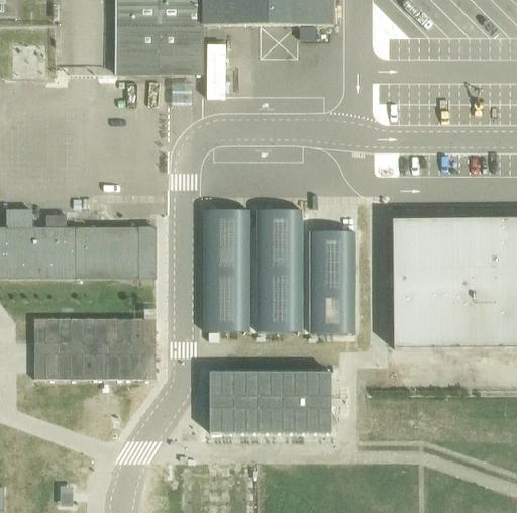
[(114,0),(115,54),(115,74),(205,73),(205,23),(335,23),(334,0),(114,0)]
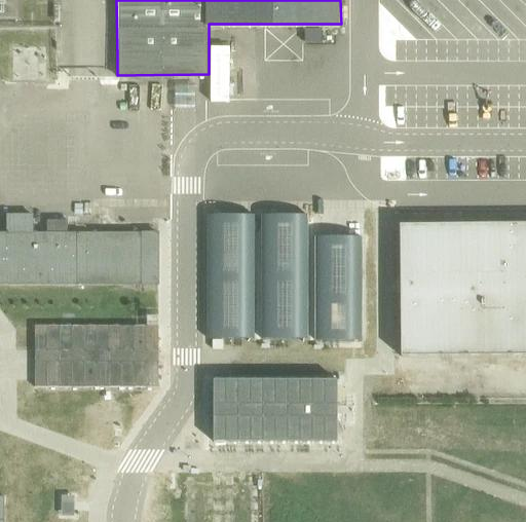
[(214,97),(231,97),(231,79),(230,79),(230,42),(214,42),(214,97)]
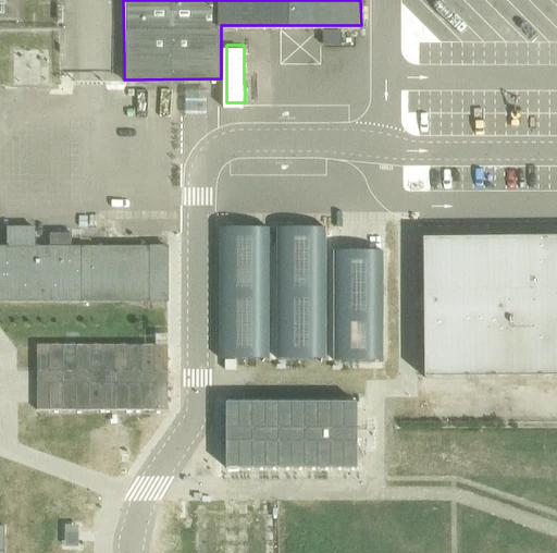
[(0,298),(169,299),(169,243),(150,243),(36,243),(36,223),(7,224),(7,243),(0,243),(0,552),(4,552),(5,524),(0,523),(0,298)]
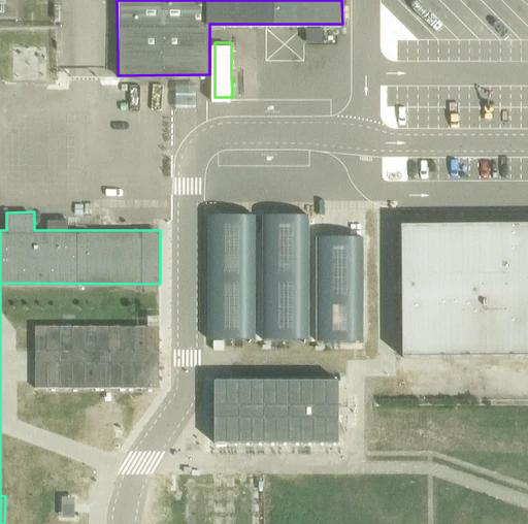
[(255,214),(208,214),(208,338),(255,338),(255,214)]
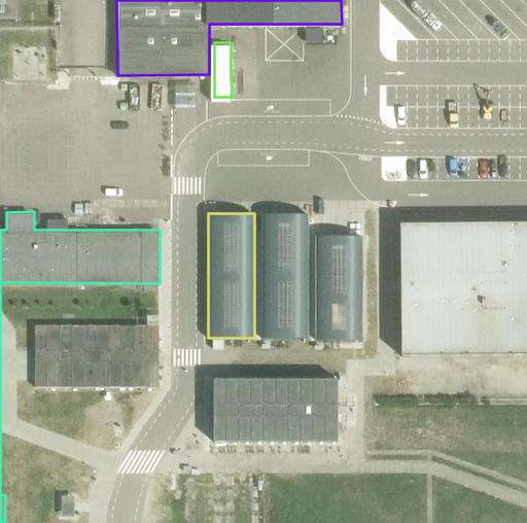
[(309,213),(261,213),(261,338),(308,338),(309,213)]
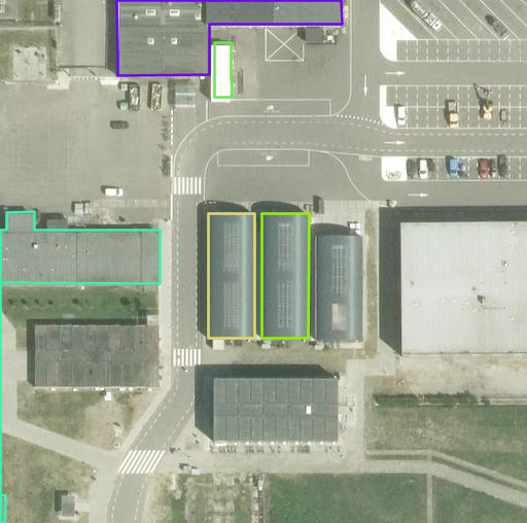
[(70,227),(70,216),(48,215),(48,227),(70,227)]
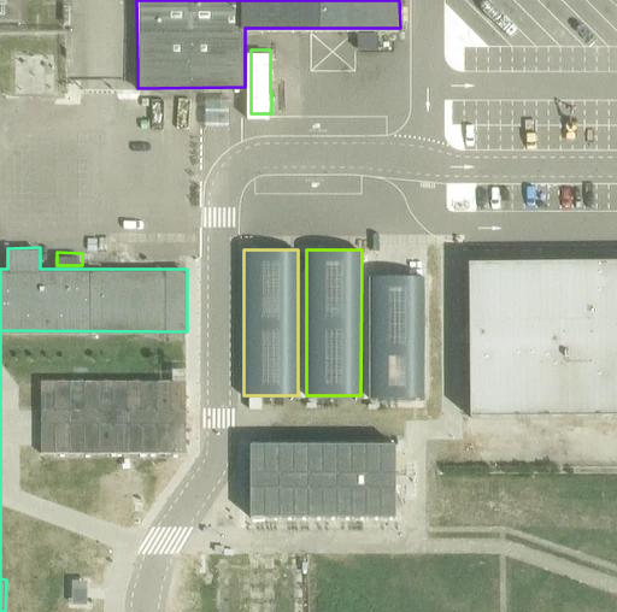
[(616,259),(469,260),(470,412),(616,412),(616,259)]
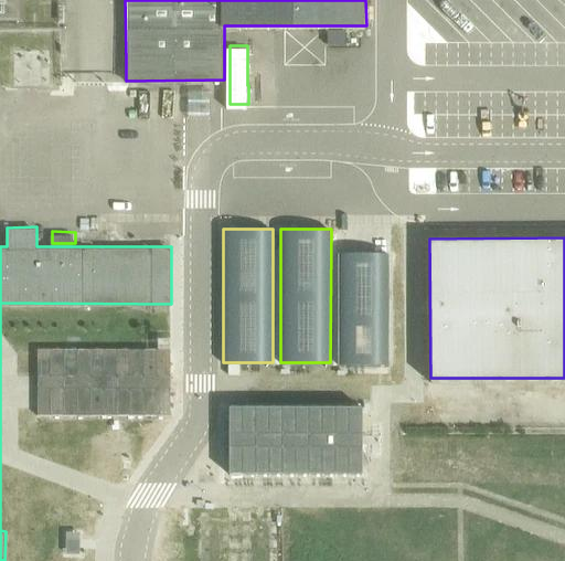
[(388,252),(339,251),(339,363),(388,363),(388,252)]
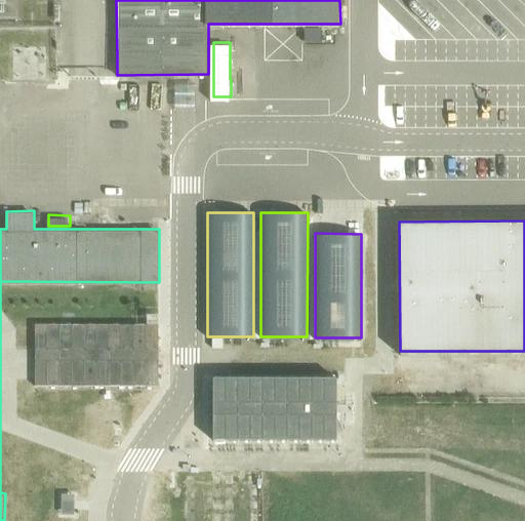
[(159,323),(36,323),(36,384),(159,385),(159,323)]
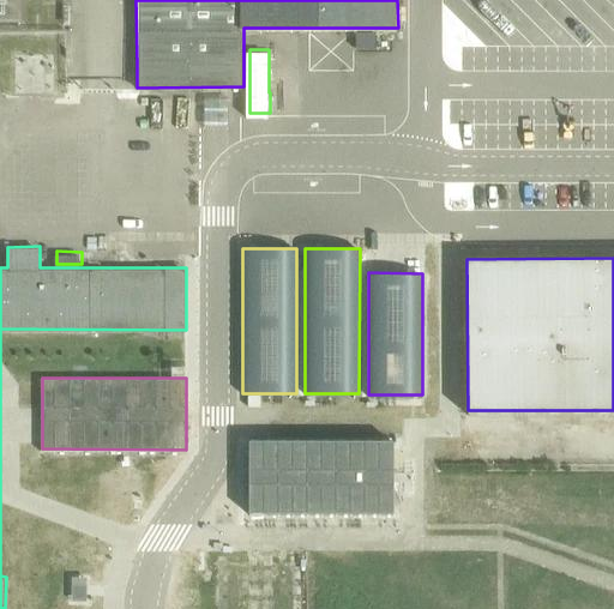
[(393,445),(247,444),(247,517),(393,518),(393,445)]
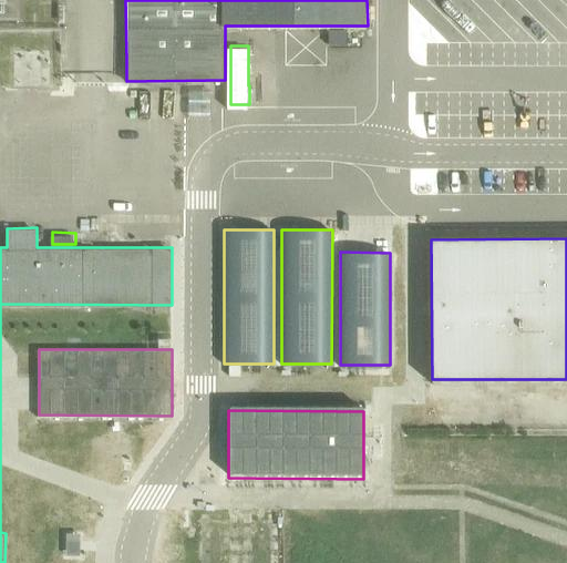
[(275,562),(276,514),(207,514),(207,562),(275,562)]
